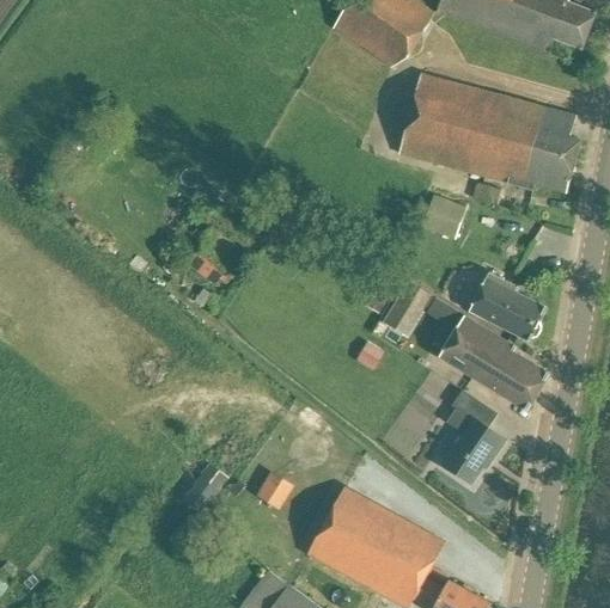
[(391,67),(407,59),(434,13),(412,0),(348,0),(330,30),(391,67)]
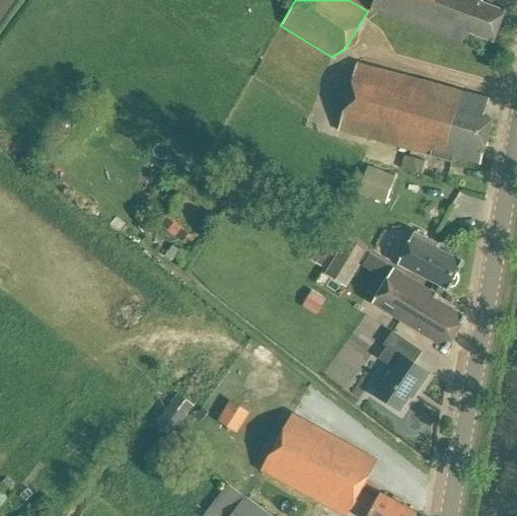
[(372,0),(369,8),(463,45),(469,31),(492,40),(504,9),(481,0),(372,0)]
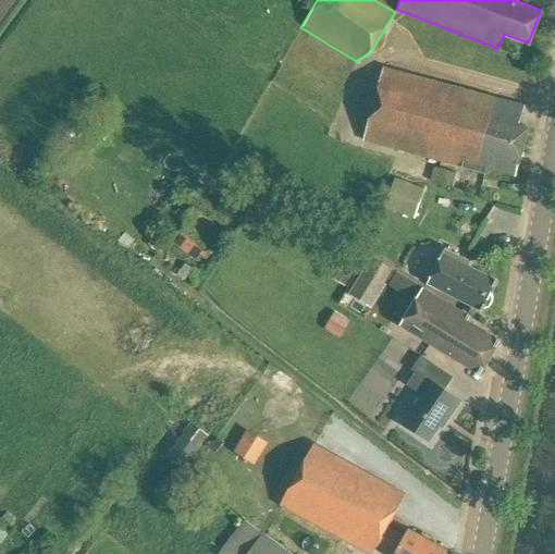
[(484,168),(501,171),(514,174),(527,126),(517,123),(523,105),(382,65),(364,147),(483,174),(484,168)]
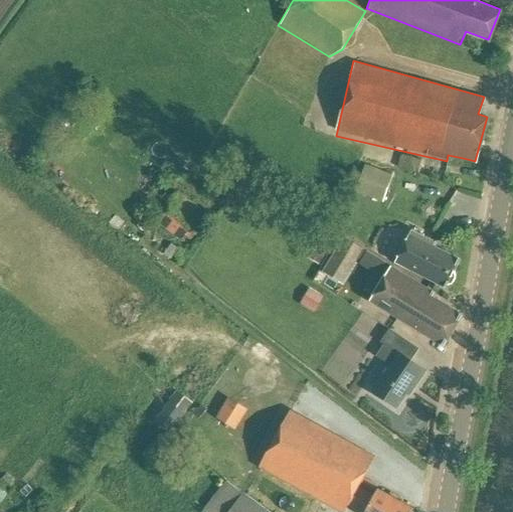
[(416,172),(420,159),(399,153),(395,165),(416,172)]
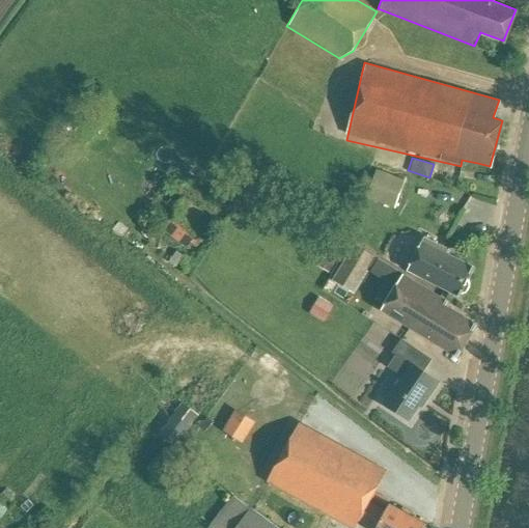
[(392,209),(402,182),(376,171),(365,197),(392,209)]
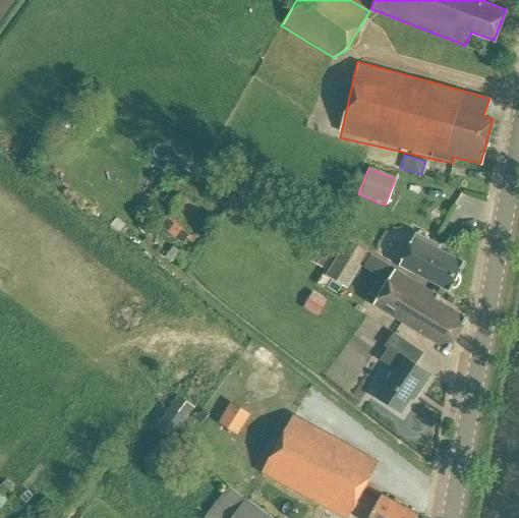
[(178,191),(156,221),(182,241),(186,236),(191,239),(200,227),(193,221),(202,210),(178,191)]
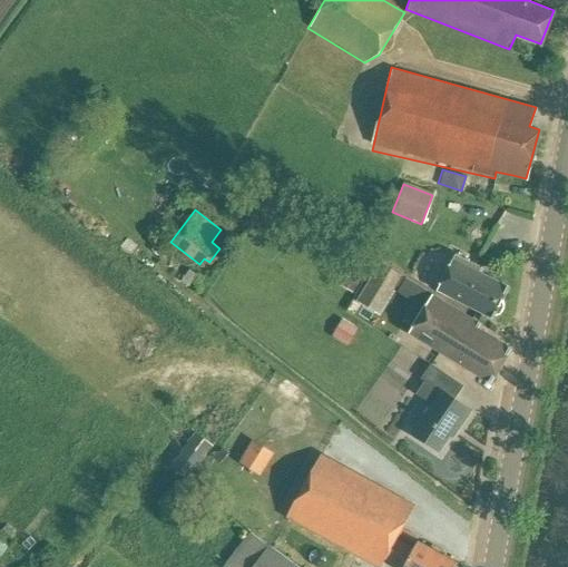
[(437,289),(491,316),(508,285),(479,271),(481,267),(454,253),(437,289)]
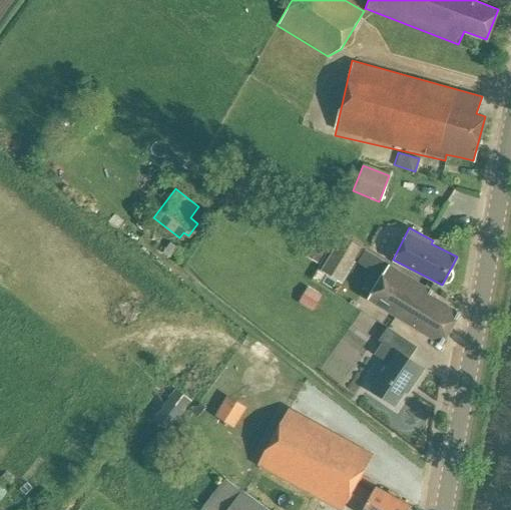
[(339,281),(360,245),(341,234),(320,269),(339,281)]
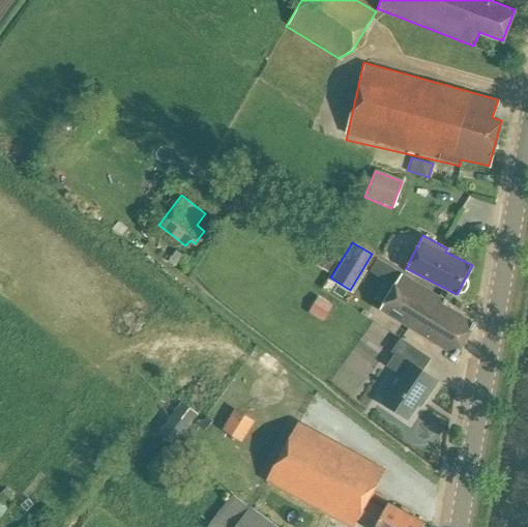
[(327,269),(331,262),(321,256),(317,263),(327,269)]
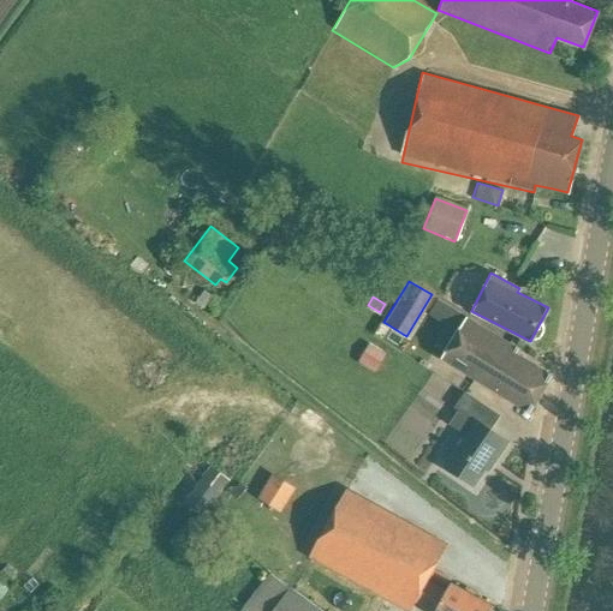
[(529,411),(551,375),(515,352),(517,347),(465,316),(440,357),(529,411)]
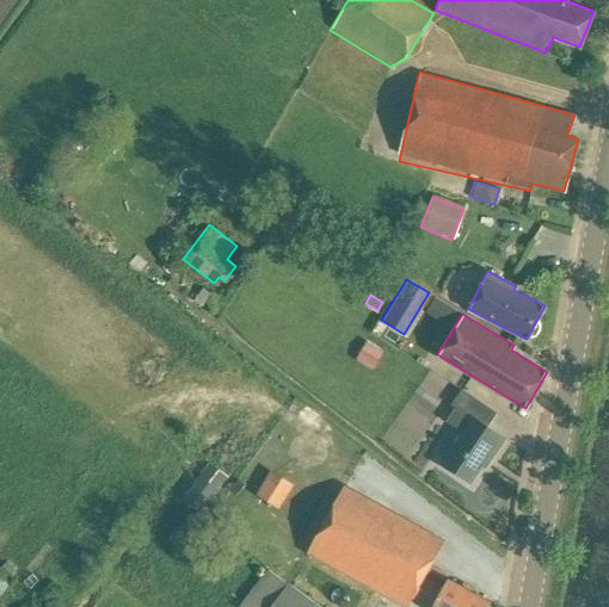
[(368,364),(376,350),(365,342),(356,357),(368,364)]
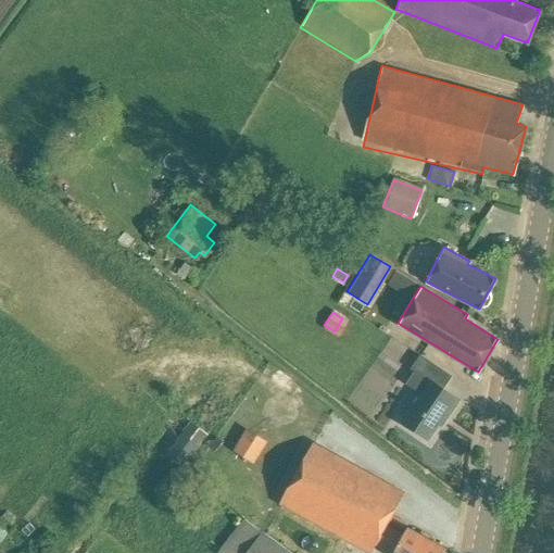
[(401,420),(427,438),(443,414),(445,416),(457,399),(442,388),(451,375),(418,353),(410,367),(413,369),(404,382),(420,393),(401,420)]
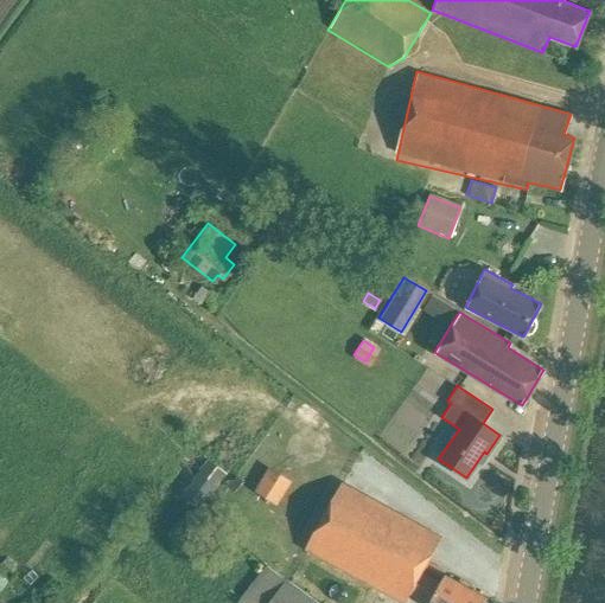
[(197,506),(215,483),(224,470),(207,459),(180,494),(197,506)]
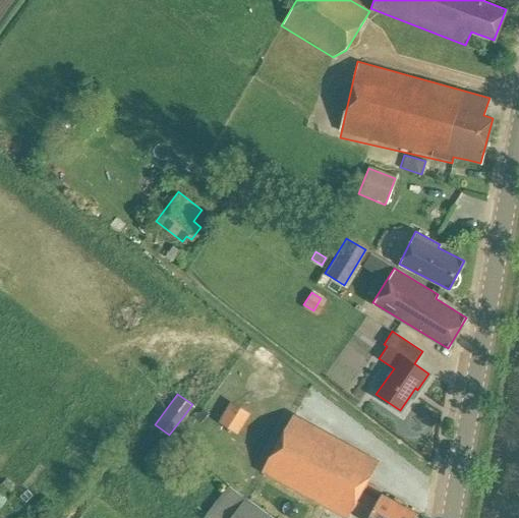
[(230,397),(219,420),(241,429),(251,406),(230,397)]
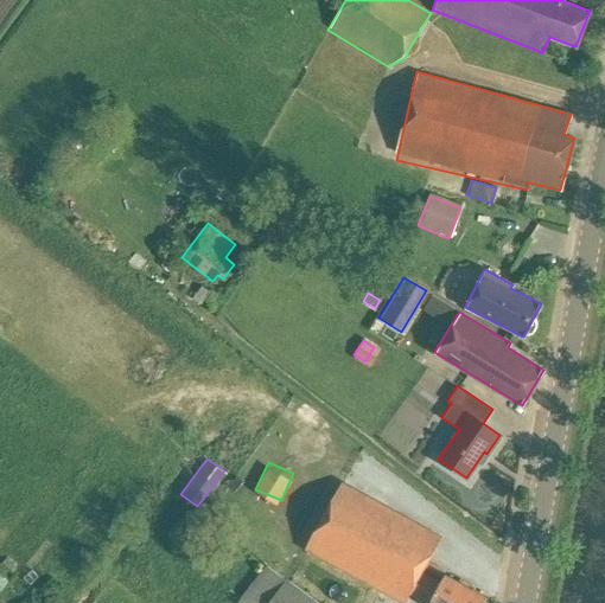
[(420,572),(440,536),(341,481),(304,547),(403,602),(411,590),(428,600),(426,602),(481,602),(485,596),(444,573),(439,583),(420,572)]
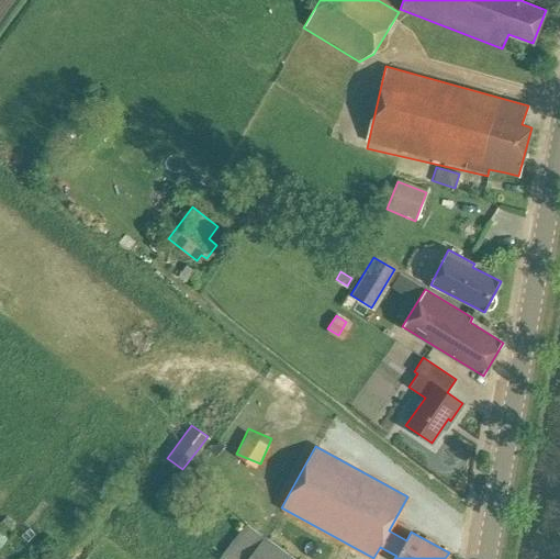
[(292,558),(246,524),(219,558),(220,558),(292,558)]
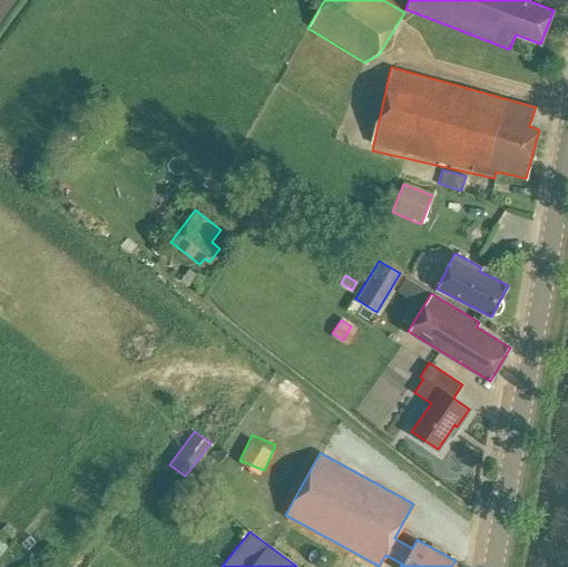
[(0,554),(10,541),(0,534),(0,554)]
